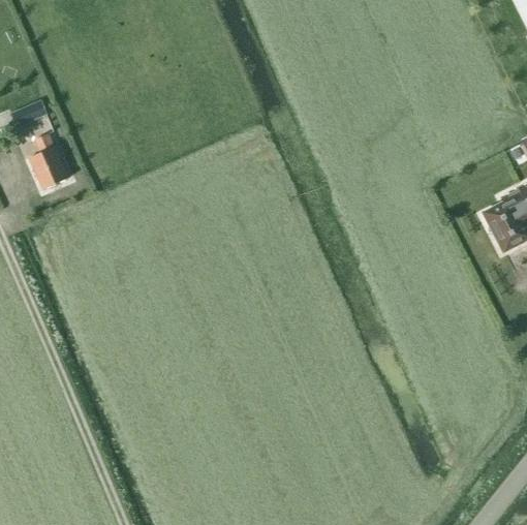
[(512,0),(526,30),(526,0),(512,0)]
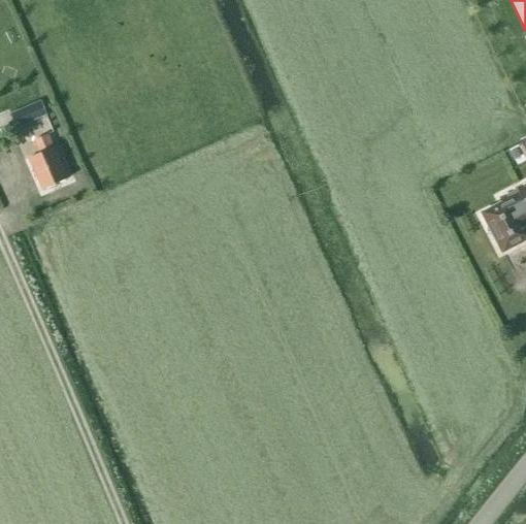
[(24,105),(29,120),(48,111),(42,97),(24,105)]
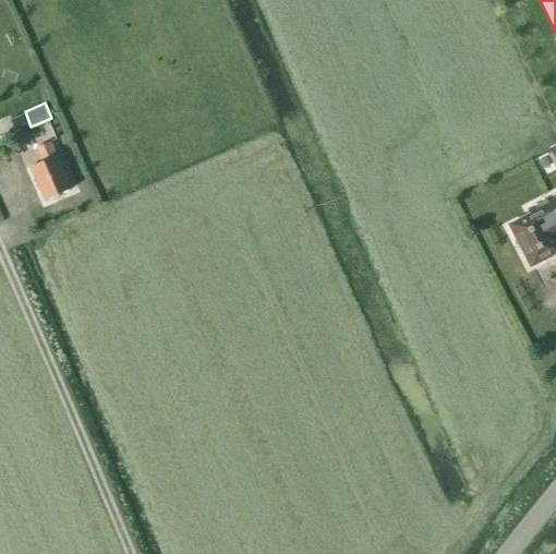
[(48,197),(74,187),(60,153),(59,153),(52,140),(39,145),(46,159),(34,164),(48,197)]
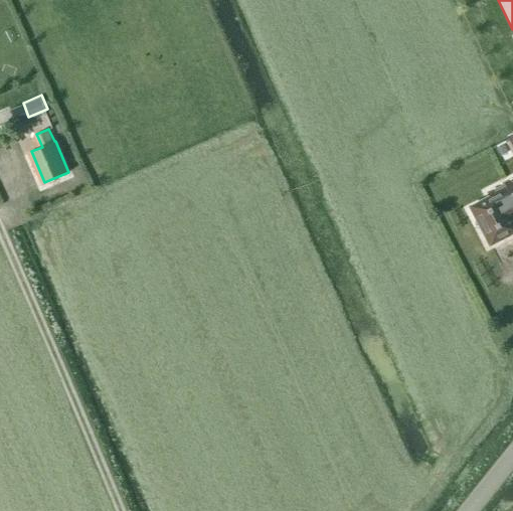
[(477,223),(479,222),(489,241),(512,228),(512,222),(509,215),(512,213),(512,178),(488,190),(490,196),(469,206),(477,223)]
